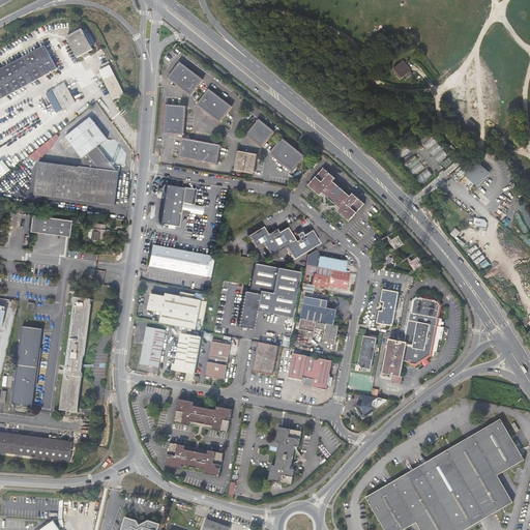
[(93,50),(82,29),(66,37),(78,58),(82,56),(84,59),(87,57),(90,55),(88,52),(93,50)]
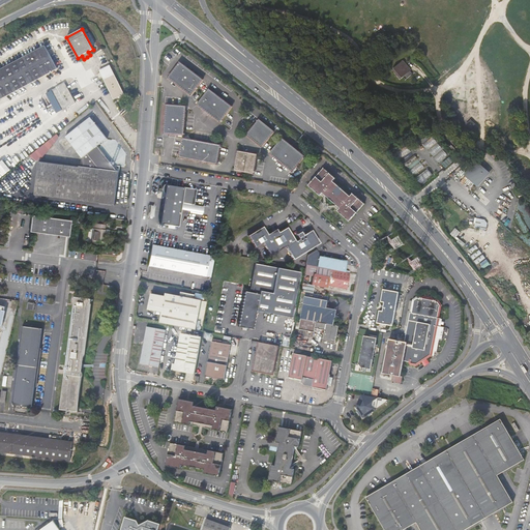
[(0,99),(57,69),(45,46),(0,69),(0,99)]
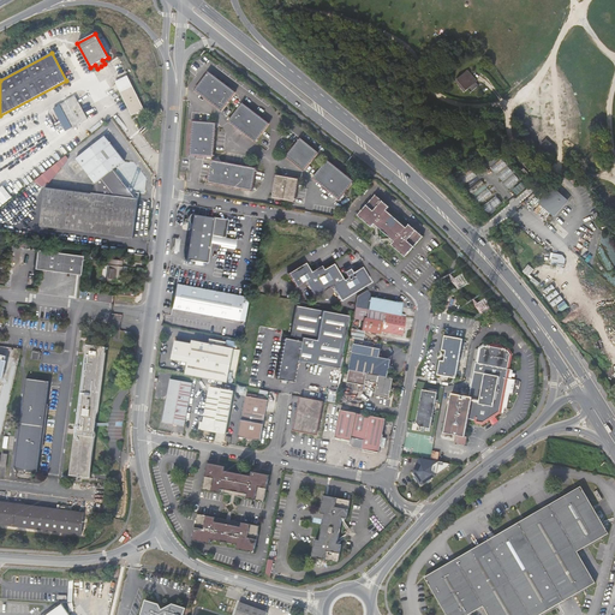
[(464,83),(461,84),(467,91),(469,89),(471,93),(479,85),(470,76),(471,75),(467,71),(459,78),(464,83)]
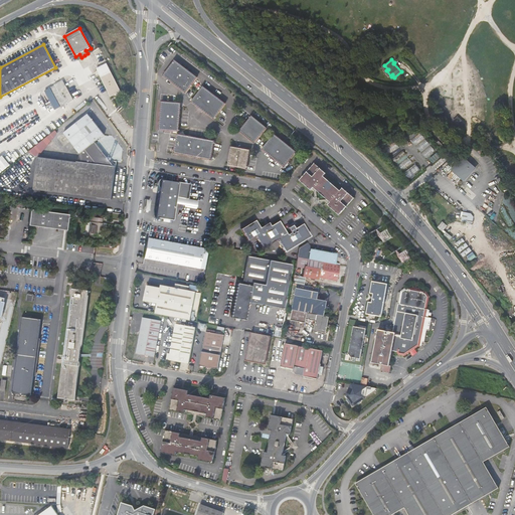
[(174,60),(162,76),(184,93),(196,77),(174,60)]
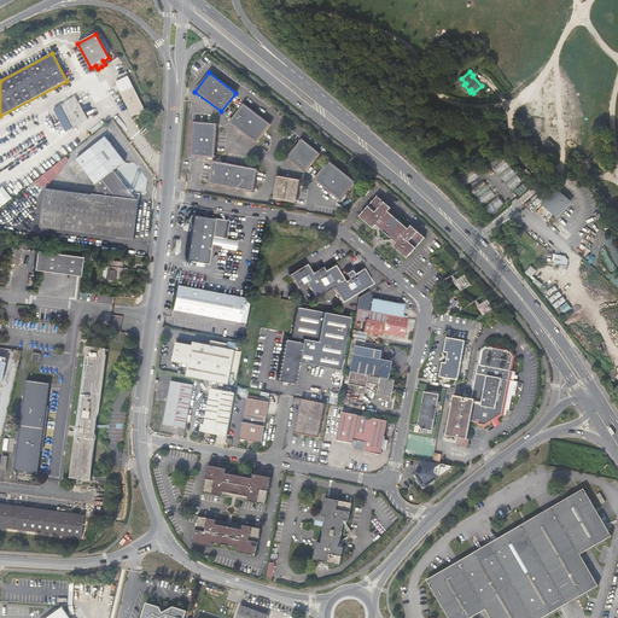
[(133,117),(145,110),(128,76),(116,82),(117,86),(133,117)]
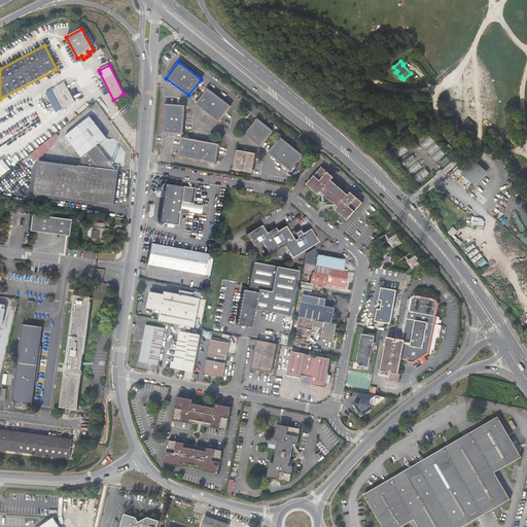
[(65,82),(57,88),(61,96),(57,98),(63,108),(72,104),(75,102),(65,82)]
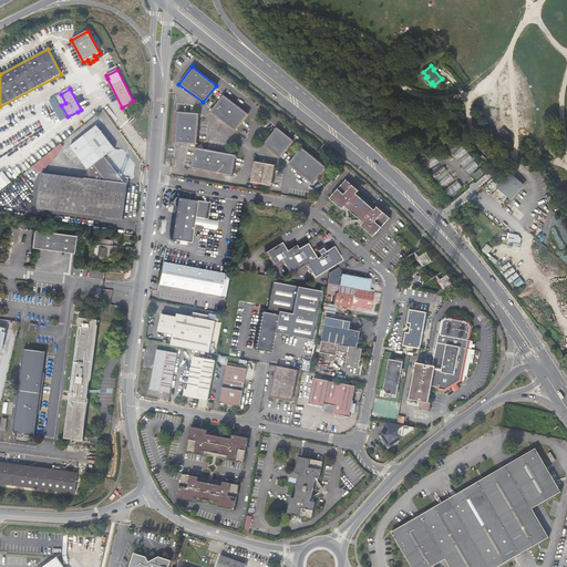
[(79,113),(78,112),(68,116),(61,105),(65,103),(61,94),(43,103),(48,111),(59,105),(66,120),(79,113)]
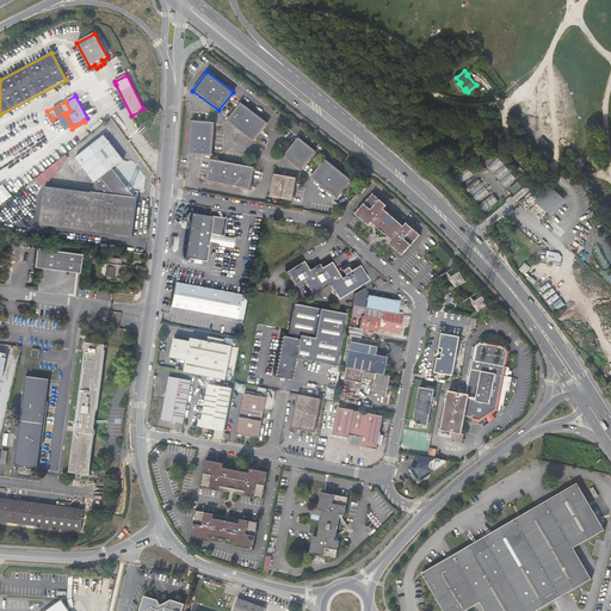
[(252,141),(266,123),(240,103),(228,118),(226,116),(223,119),(226,121),(226,122),(252,141)]
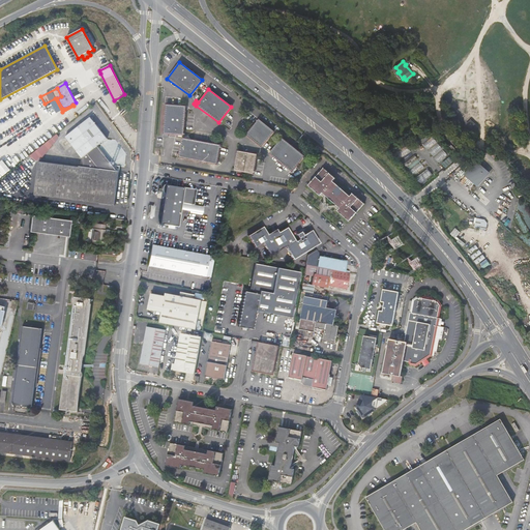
[(177,137),(180,137),(181,136),(182,136),(185,107),(166,105),(163,134),(167,134),(177,135),(177,137)]
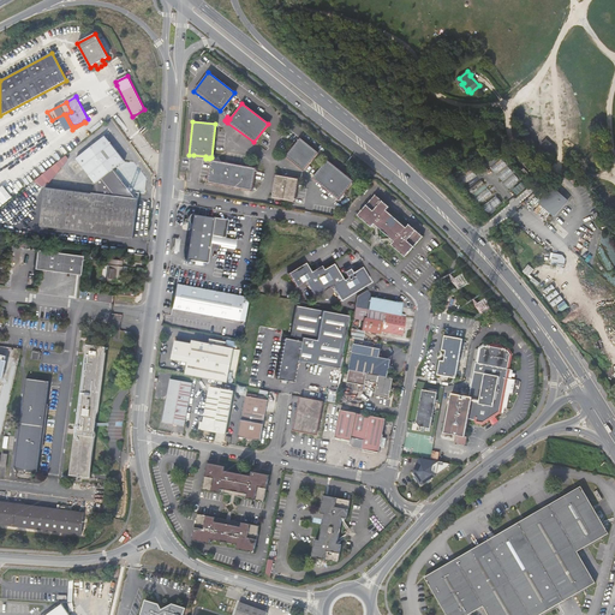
[(120,165),(124,161),(103,137),(75,160),(94,184),(95,184),(94,193),(138,199),(139,192),(133,192),(118,172),(118,168),(120,168),(120,165)]
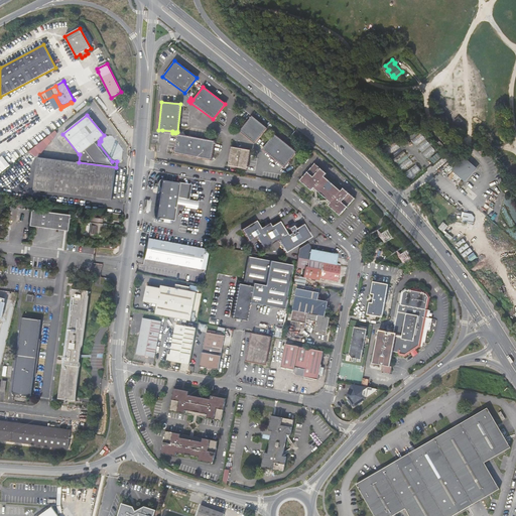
[(239,131),(254,143),(266,128),(251,116),(239,131)]
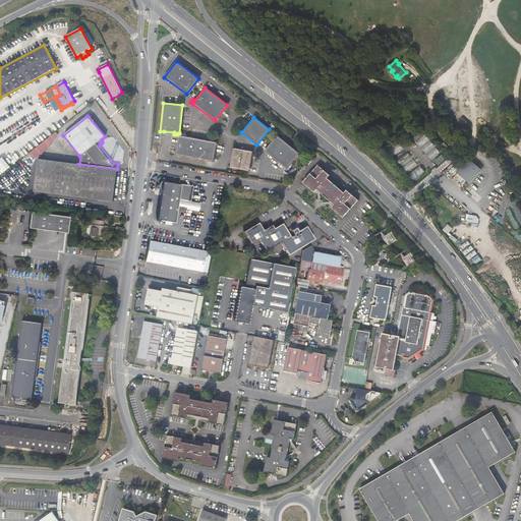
[(463,118),(459,122),(463,126),(467,122),(463,118)]
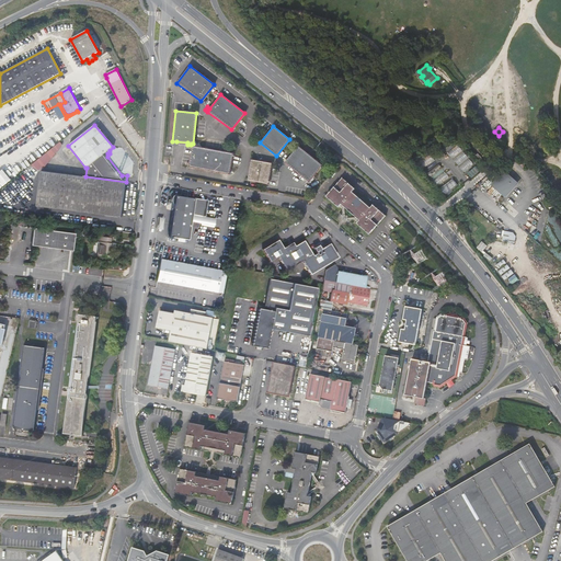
[(462,172),(473,165),(459,144),(449,150),(462,172)]
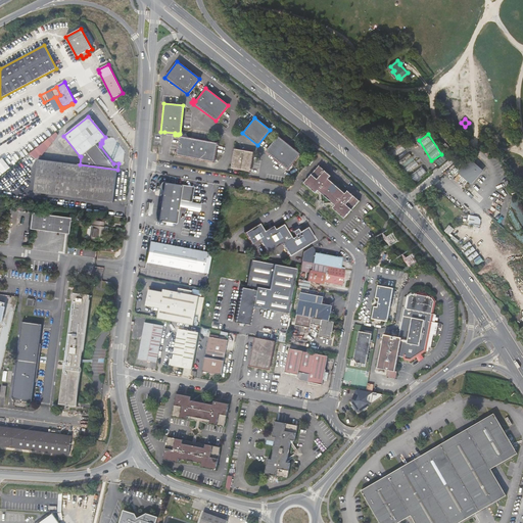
[(265,150),(288,169),(300,154),(278,136),(268,149),(266,148),(265,150)]
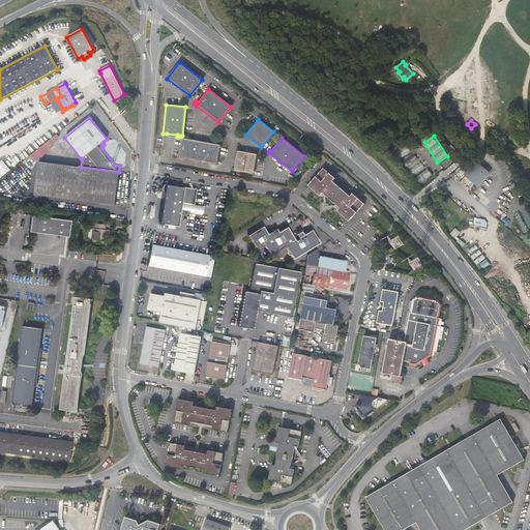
[(178,158),(216,165),(219,145),(181,139),(178,158)]
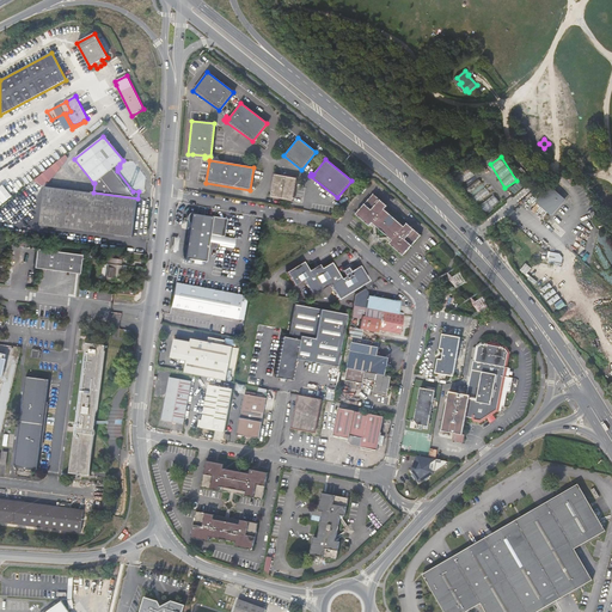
[(487,170),(481,163),(475,167),(481,175),(487,170)]
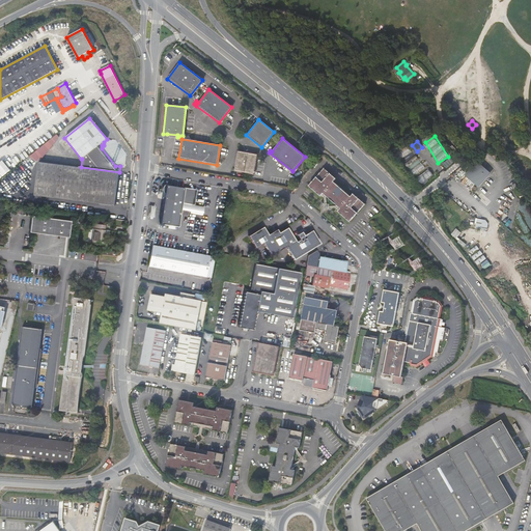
[(400,150),(403,155),(411,150),(409,146),(400,150)]
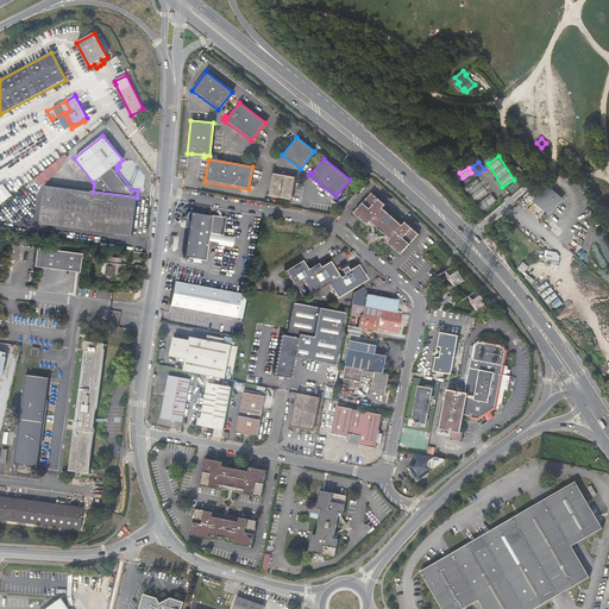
[(269,195),(290,199),(295,177),(272,174),(269,195)]
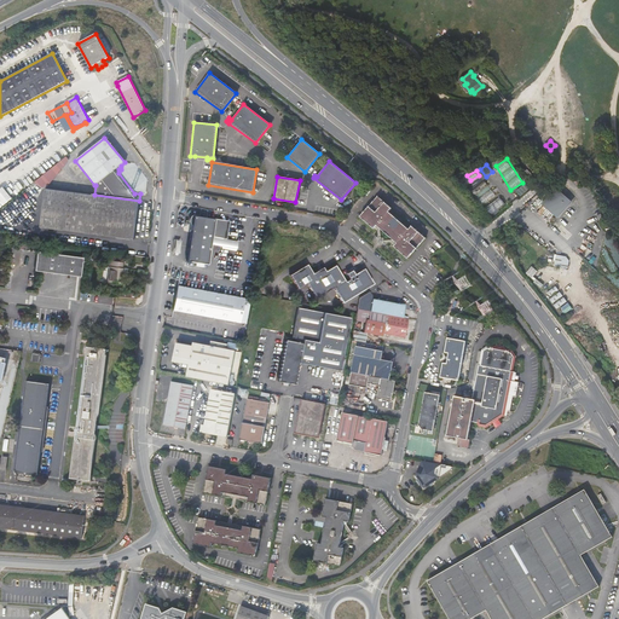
[(520,197),(528,190),(525,185),(516,192),(520,197)]
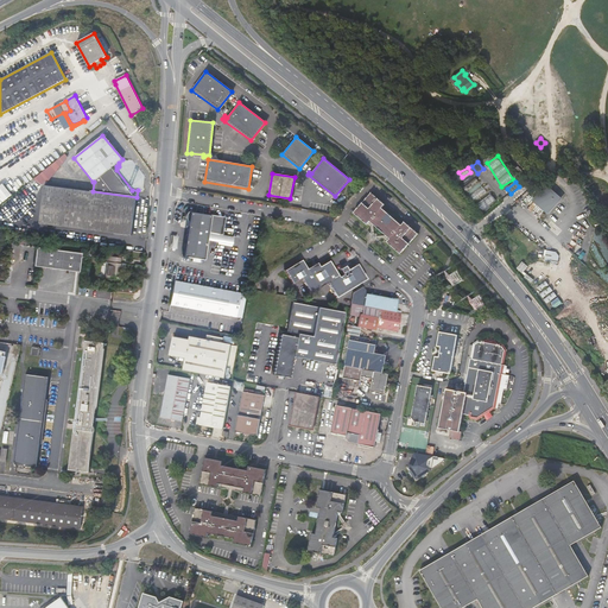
[(0,195),(5,201),(13,195),(4,183),(0,185),(0,195)]
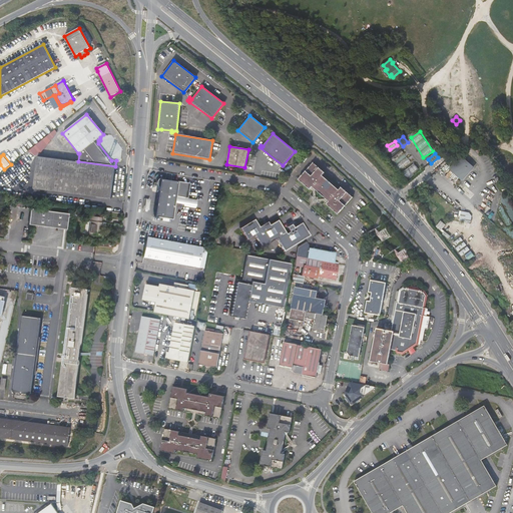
[(62,159),(37,156),(33,189),(111,199),(115,166),(78,161),(62,159)]
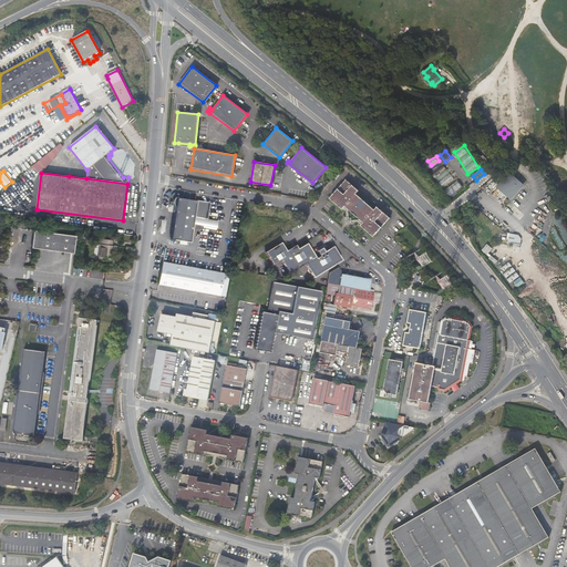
[(522,186),(508,174),(495,188),(509,200),(518,191),(522,186)]
